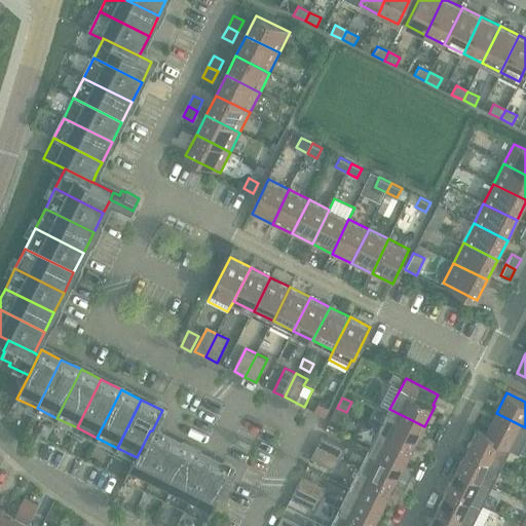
[(312,412),(324,417),(330,407),(317,402),(312,412)]
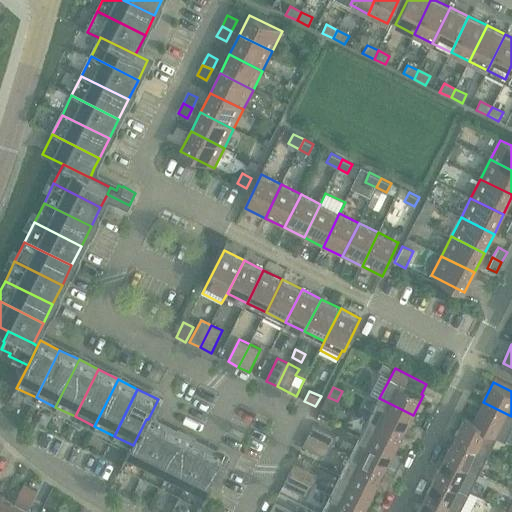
[(323,408),(331,413),(337,401),(328,397),(323,408)]
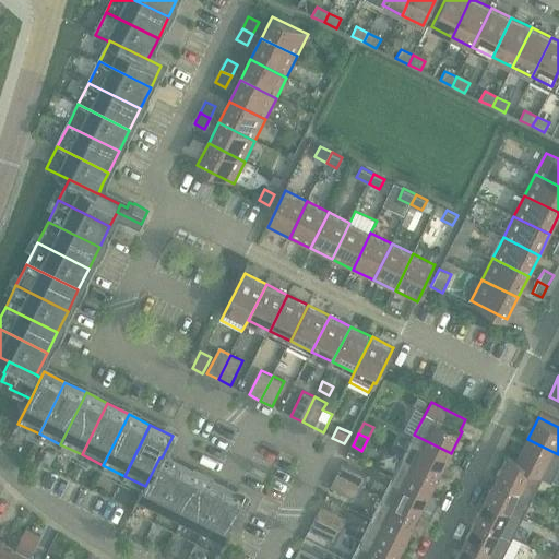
[(414,435),(404,456),(440,474),(451,453),(414,435)]
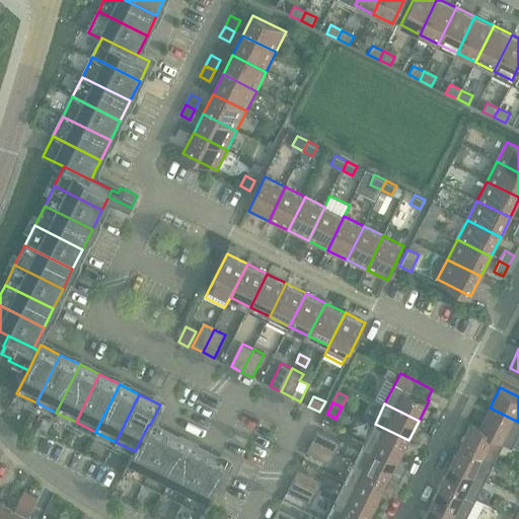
[(518,422),(490,408),(480,426),(479,427),(504,439),(504,440),(514,445),(518,447),(518,443),(518,422)]
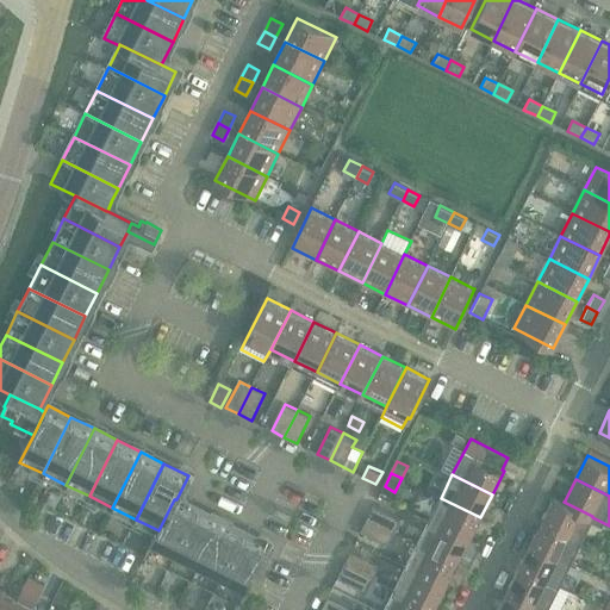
[(543,521),(582,540),(592,517),(592,516),(564,502),(565,500),(555,496),(543,521)]
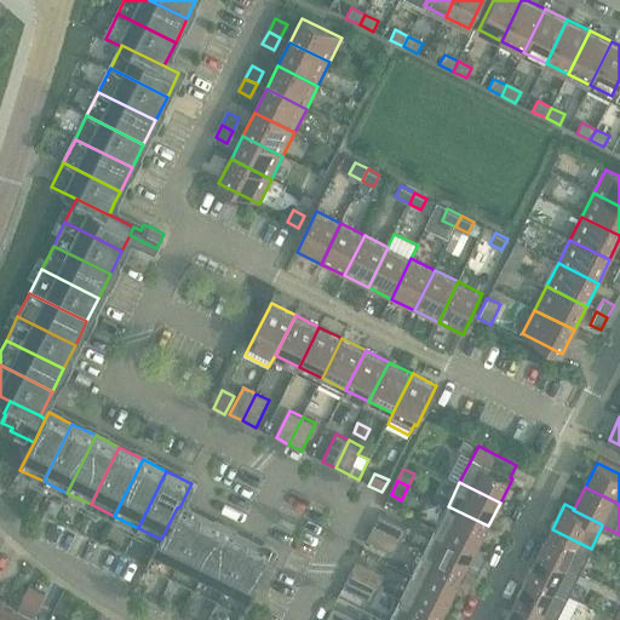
[(436,529),(476,550),(488,526),(448,506),(436,529)]
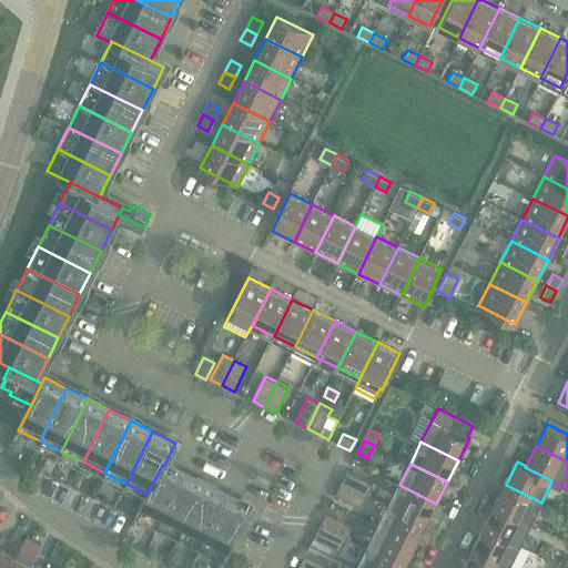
[(137,517),(159,528),(184,476),(164,465),(162,465),(148,494),(137,517)]
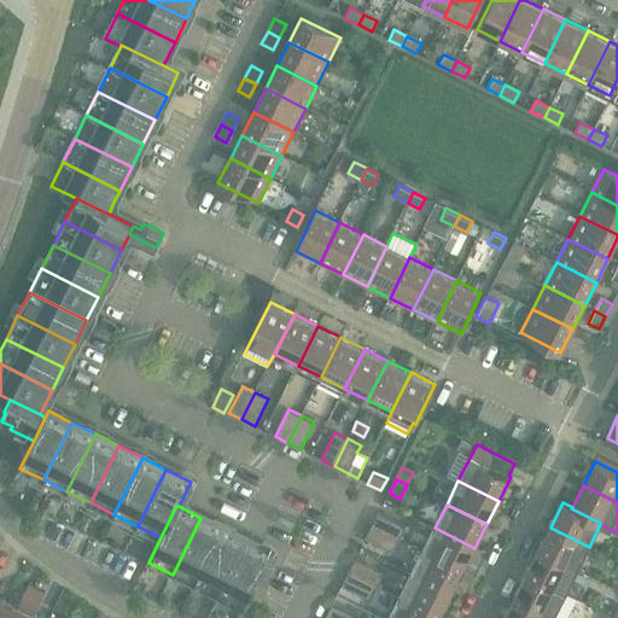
[(379,513),(373,525),(400,538),(406,526),(379,513)]
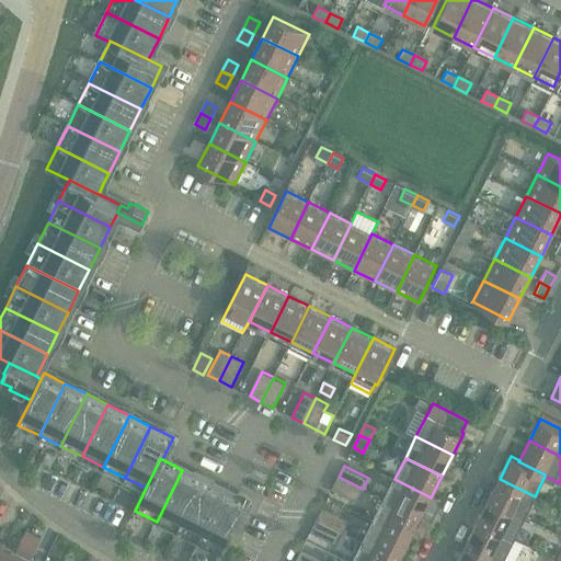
[(182,470),(157,522),(178,533),(204,480),(182,470)]
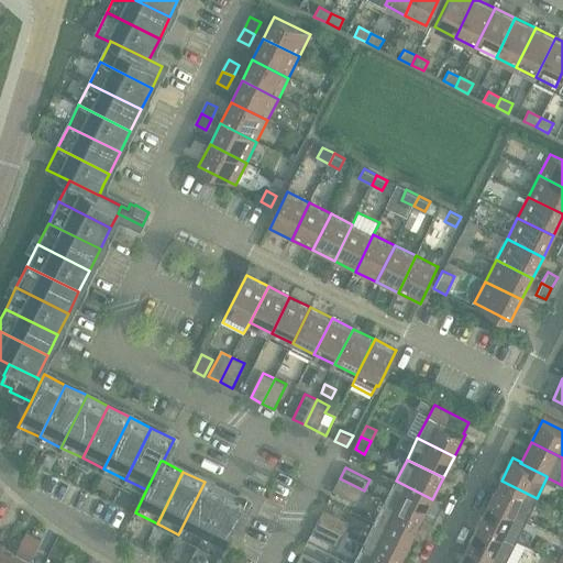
[(333,490),(359,503),(364,490),(340,478),(333,490)]
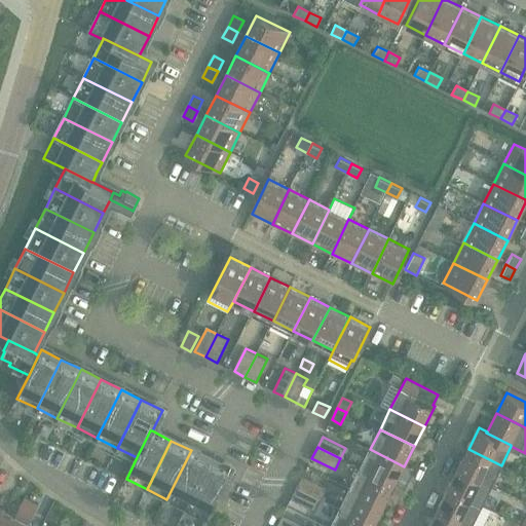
[(370,449),(360,468),(395,486),(404,466),(370,449)]
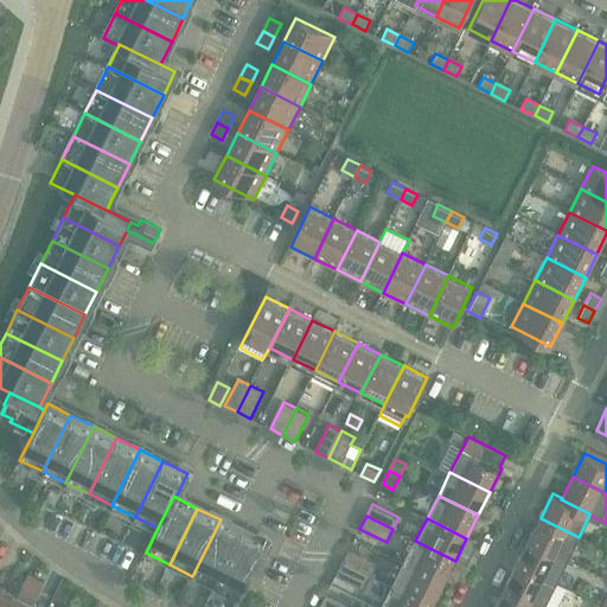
[(541,518),(529,541),(567,560),(579,537),(541,518)]
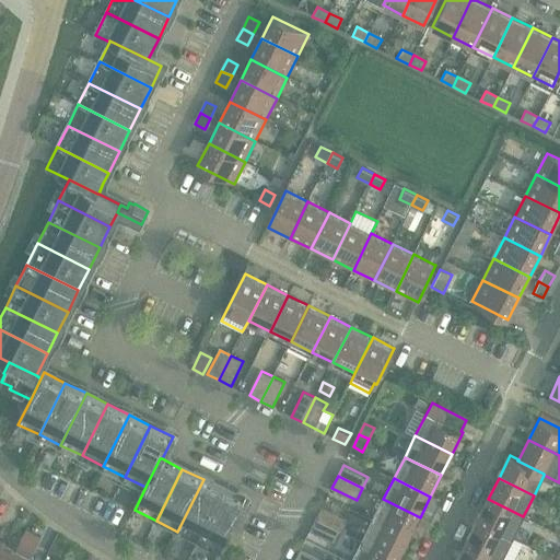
[(177,532),(199,543),(224,490),(203,479),(177,532)]
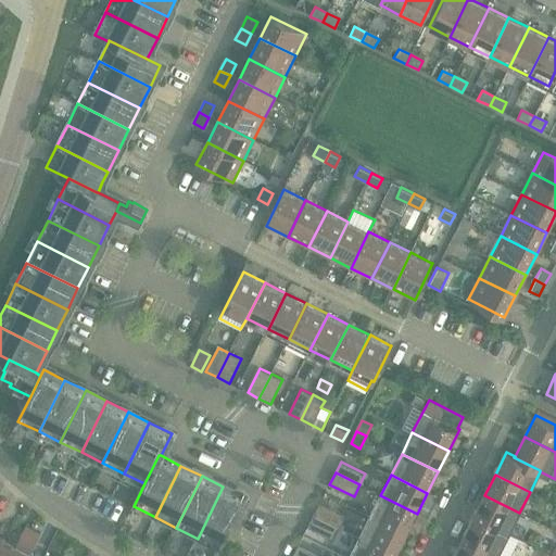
[(218,548),(244,497),(223,487),(198,539),(218,548)]
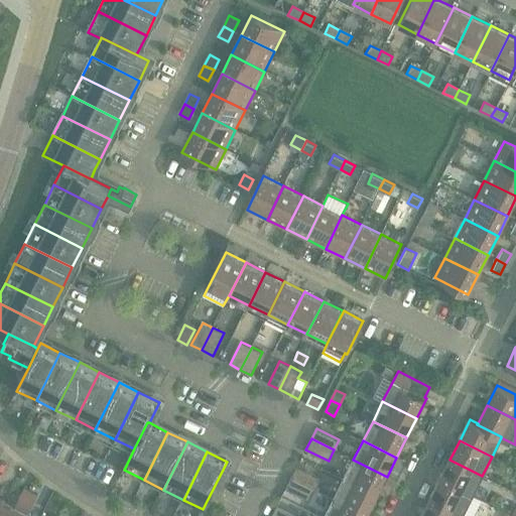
[(344,479),(377,496),(387,477),(353,460),(344,479)]
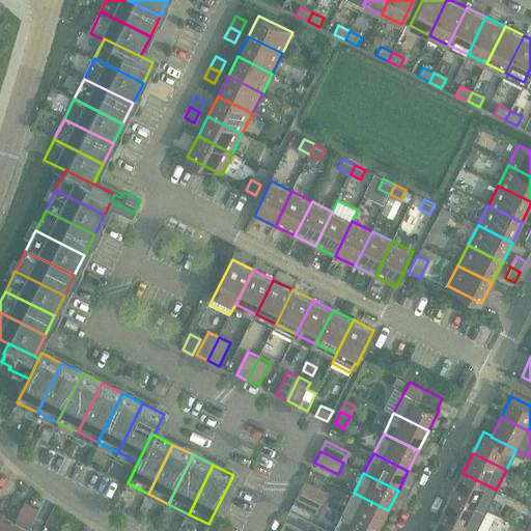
[(452,493),(486,510),(496,490),(463,473),(452,493)]
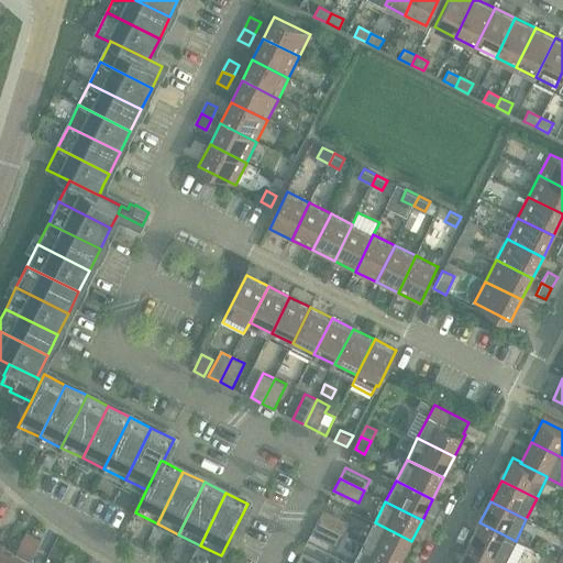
[(323,510),(318,521),(343,533),(349,522),(323,510)]
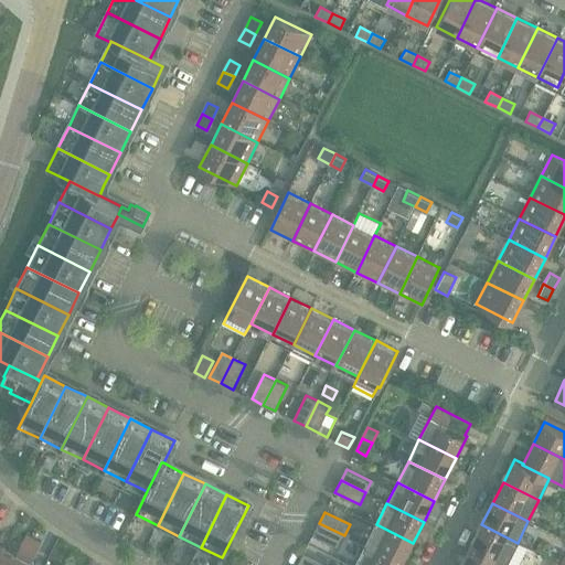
[(319,523),(313,534),(339,547),(344,535),(319,523)]
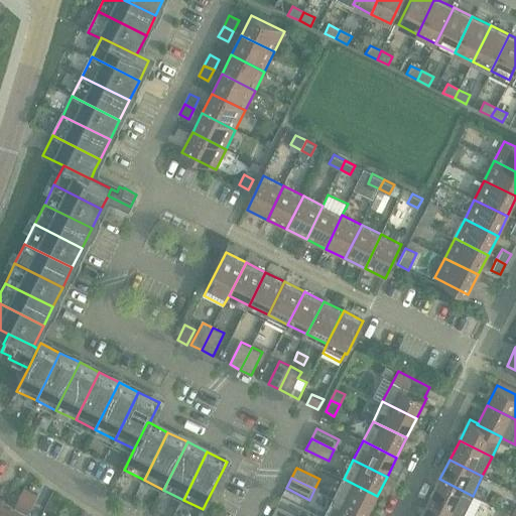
[(344,479),(334,499),(367,515),(377,496),(344,479)]
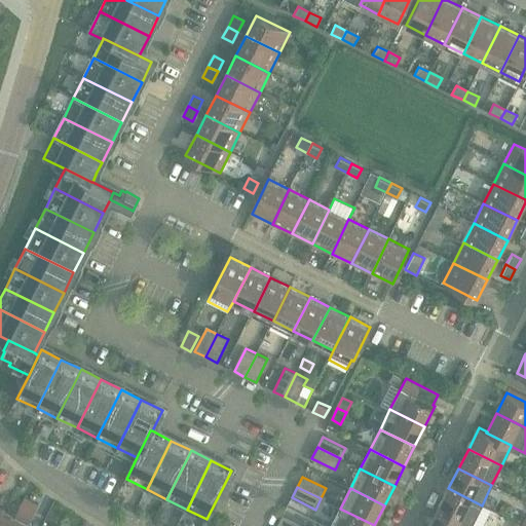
[(448,488),(439,508),(472,524),(475,525),(483,525),(491,510),(482,505),(448,488)]
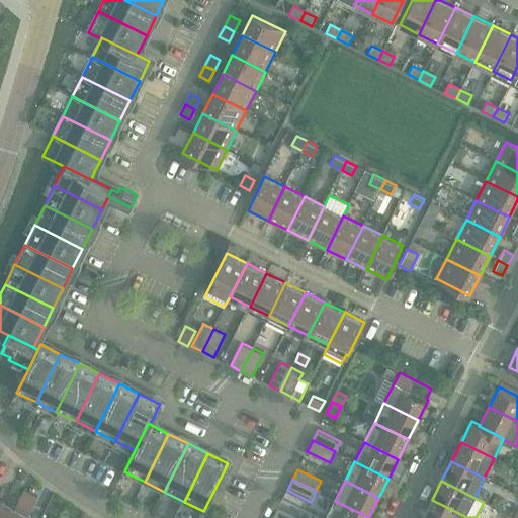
[(2,503),(0,507),(0,517),(17,517),(30,492),(24,489),(14,509),(2,503)]
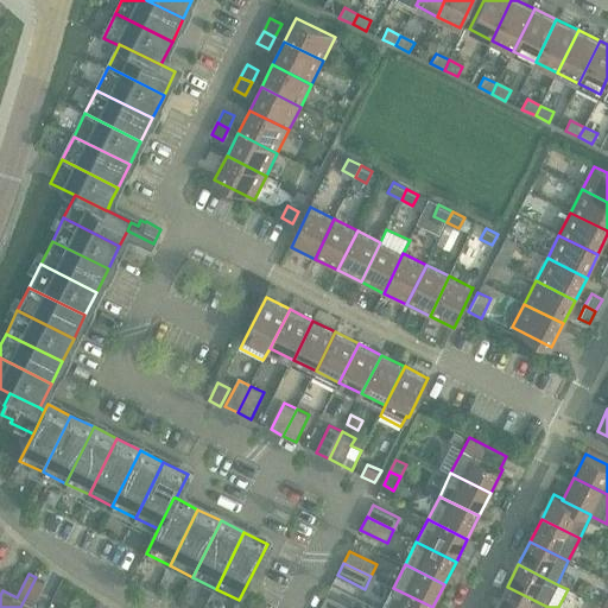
[(39,607),(32,605),(37,596),(44,582),(36,577),(20,607),(39,607)]
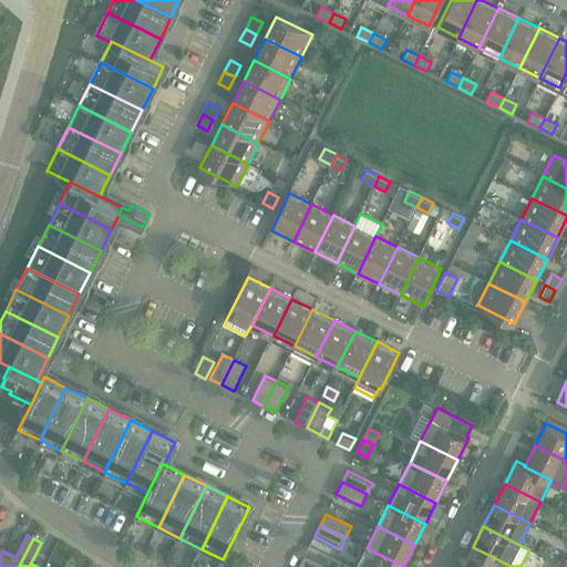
[(463,566),(507,566),(508,565),(473,547),(463,566)]
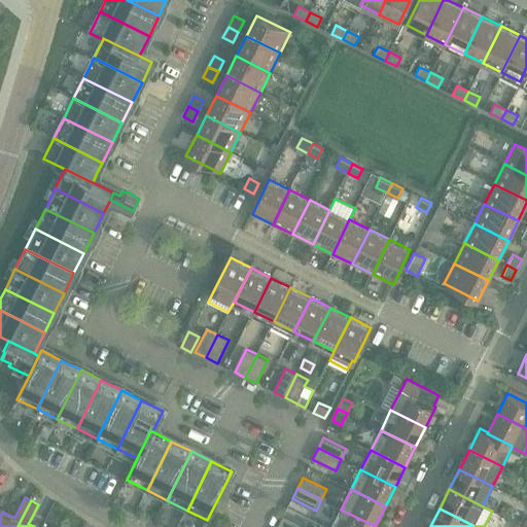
[(331,526),(375,526),(341,510),(331,526)]
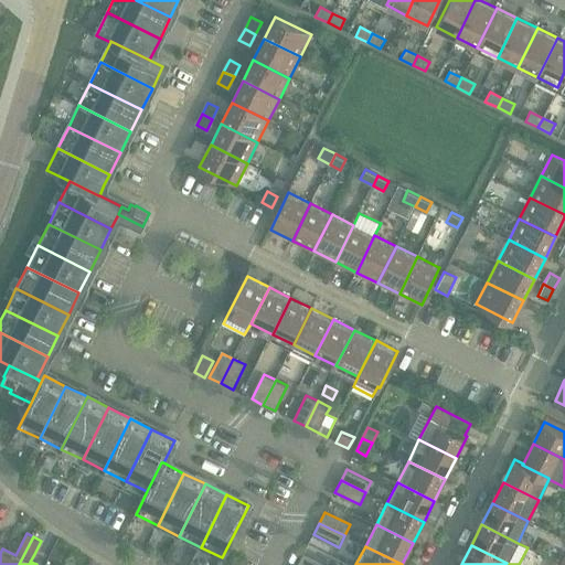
[(323,564),(304,554),(298,564),(323,564)]
